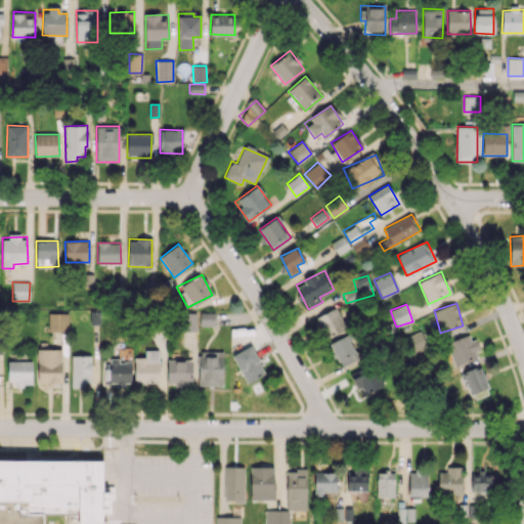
[(316,316),(325,338),(346,329),(337,307),(316,316)]
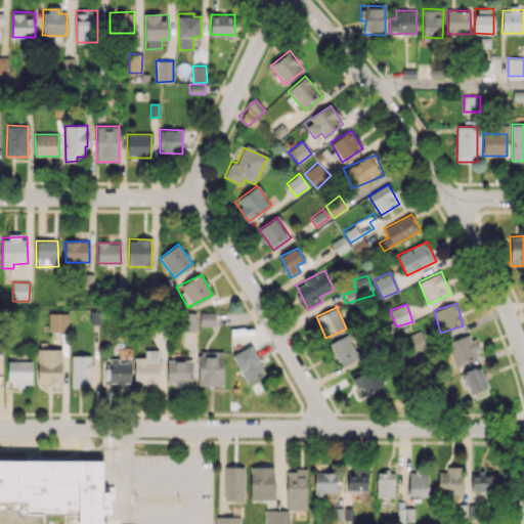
[(195,312),(182,313),(183,331),(195,331),(195,312)]
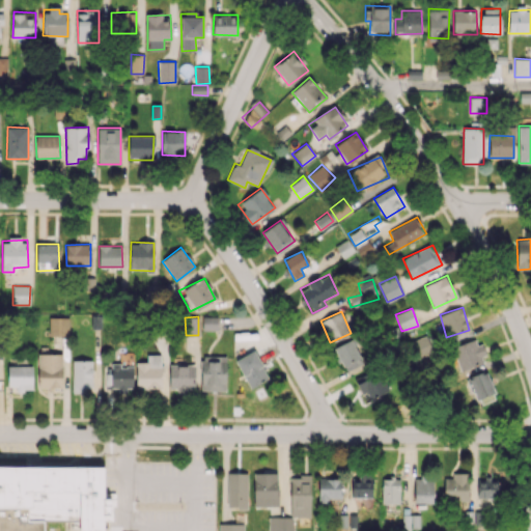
[(202,330),(217,330),(217,316),(203,316),(202,330)]
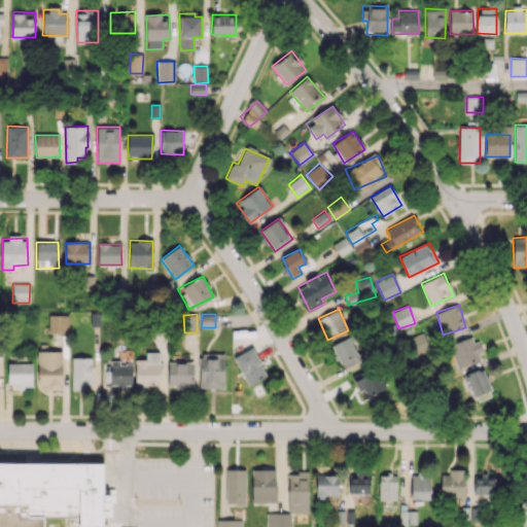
[(48,334),(69,334),(68,315),(48,315),(48,334)]
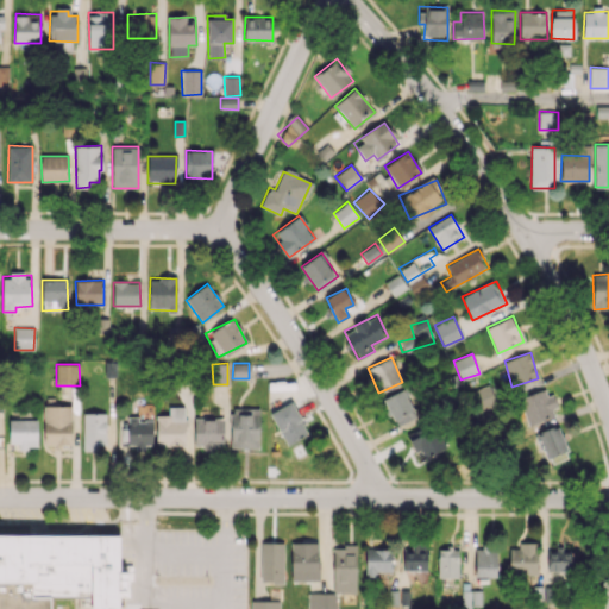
[(416,416),(403,389),(383,399),(396,426),(416,416)]
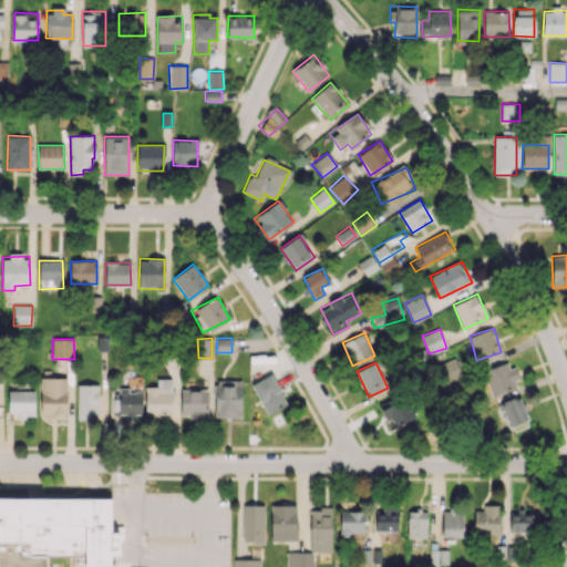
[(512,362),(483,369),(490,395),(518,388),(512,362)]
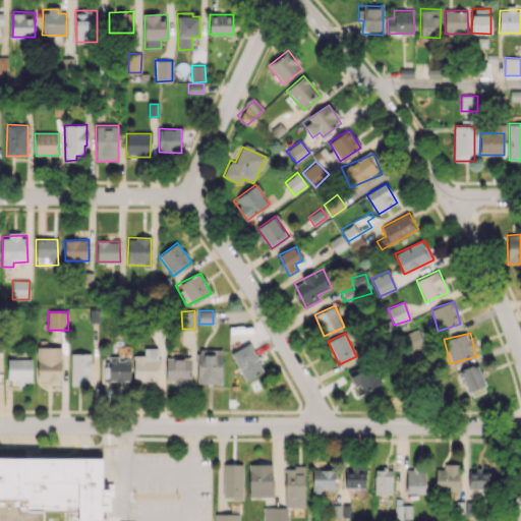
[(231,354),(245,381),(264,371),(249,344),(231,354)]
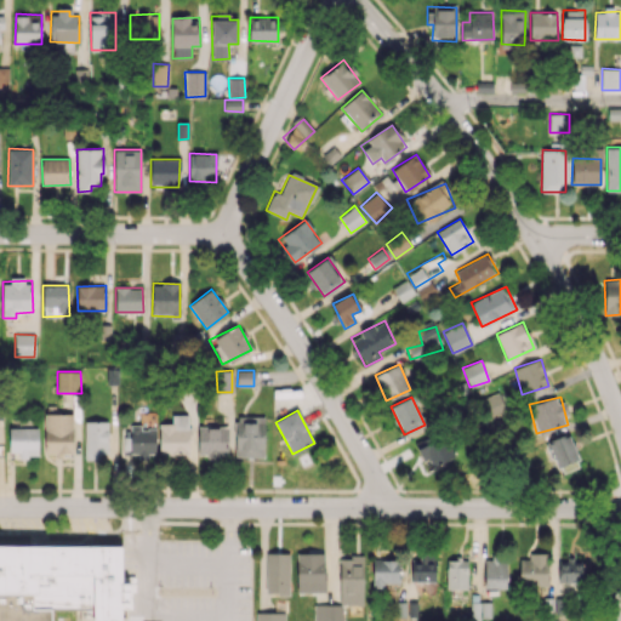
[(73,414),(45,414),(44,454),(72,454),(73,414)]
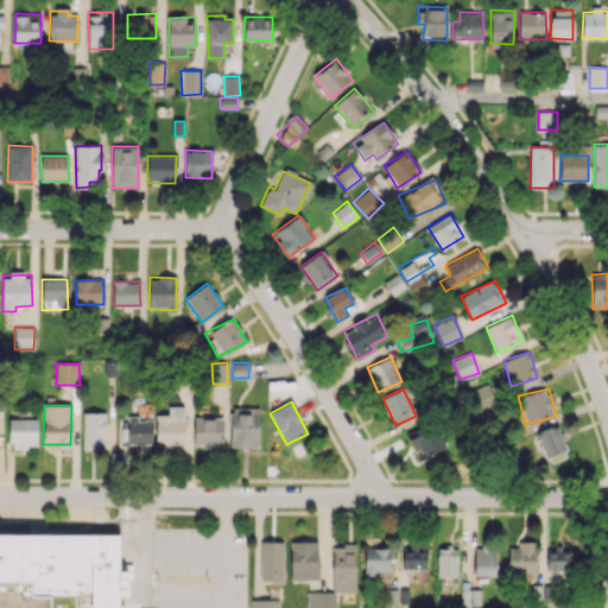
[(156,415),(157,444),(185,443),(184,406),(169,406),(169,415),(156,415)]
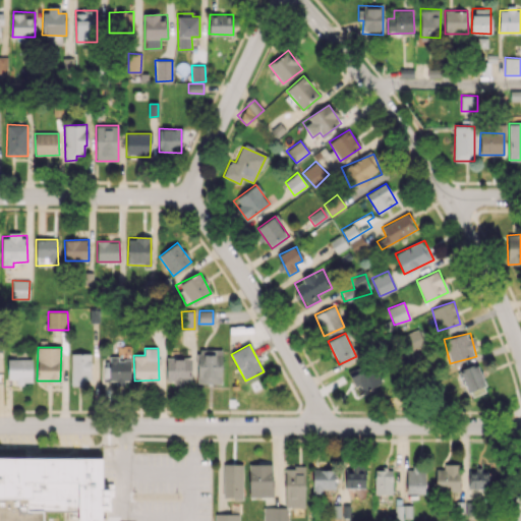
[(197,383),(221,384),(222,351),(197,350),(197,383)]
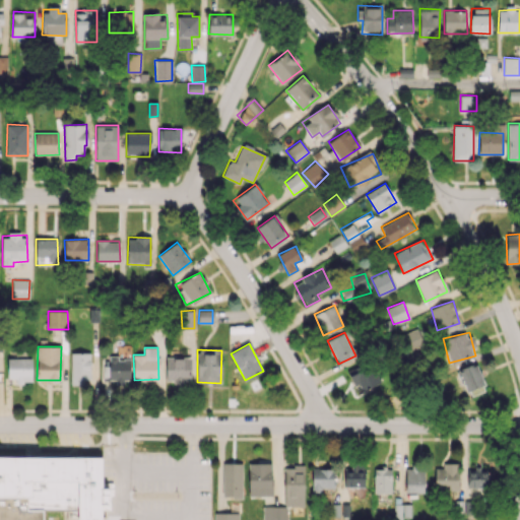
[(90,383),(90,352),(71,352),(71,383),(90,383)]
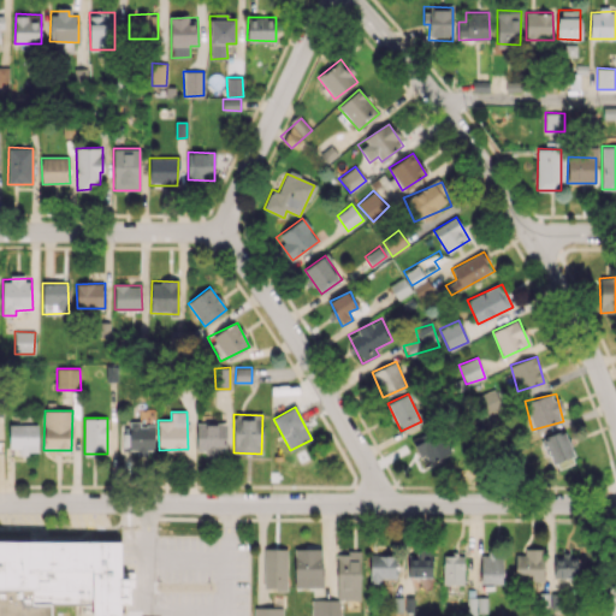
[(154,425),(138,425),(138,421),(129,421),(129,434),(125,434),(125,451),(154,451),(154,425)]
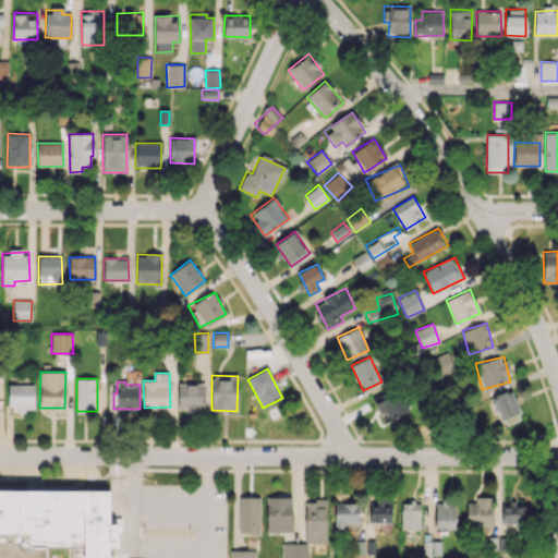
[(8,384),(8,407),(16,407),(16,410),(34,410),(34,384),(8,384)]
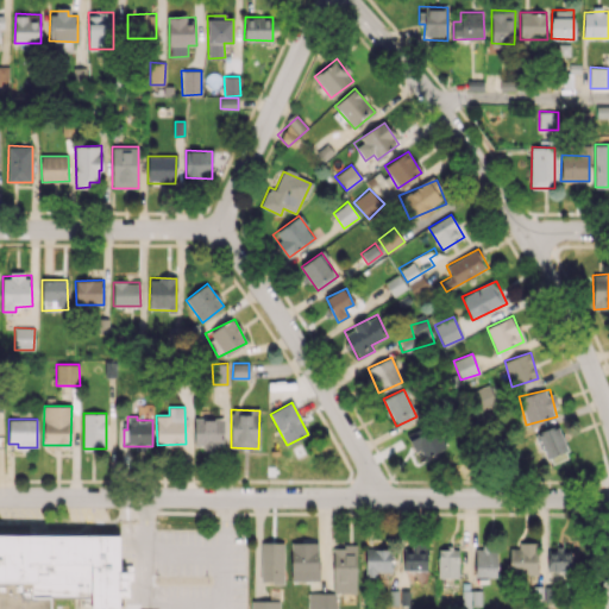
[(224,447),(224,419),(194,419),(195,447),(224,447)]
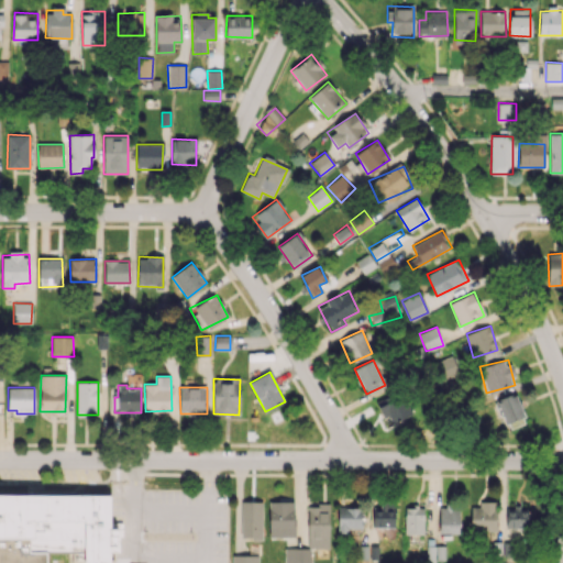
[(407,418),(398,393),(376,400),(386,426),(407,418)]
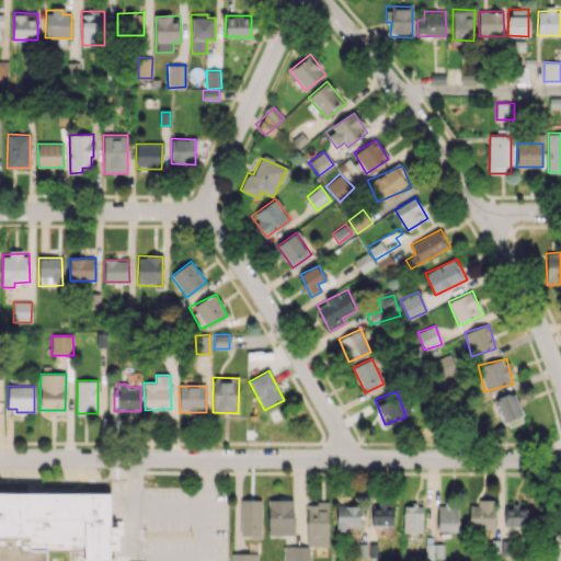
[(524,421),(514,391),(496,397),(506,427),(524,421)]
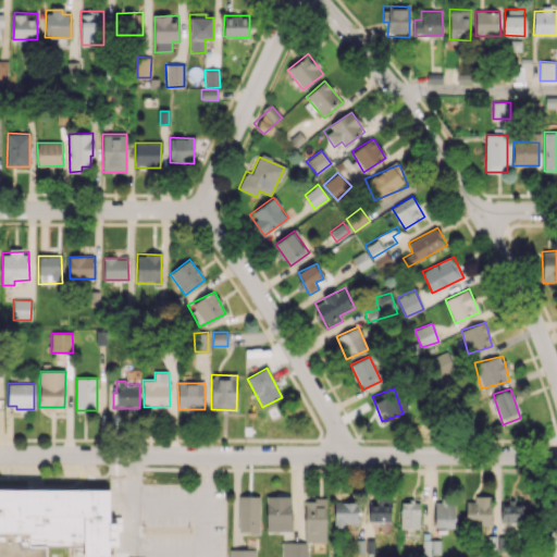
[(0,490),(0,556),(47,556),(47,546),(85,546),(85,556),(87,556),(98,556),(108,556),(108,541),(118,541),(118,523),(108,523),(108,491),(0,490)]
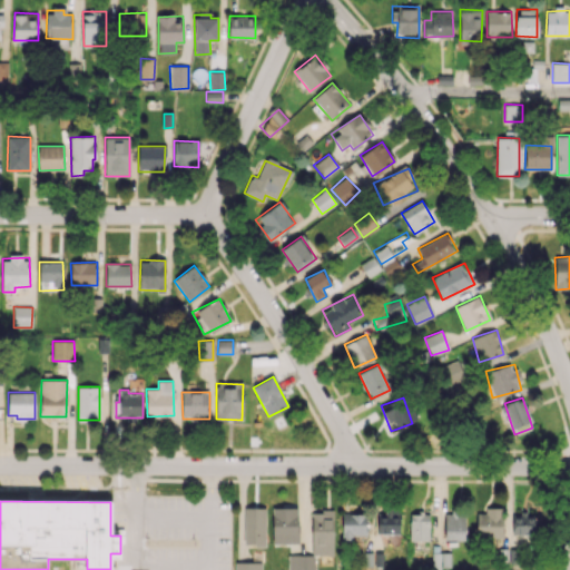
[(265,508),(244,508),(244,546),(266,544),(265,508)]
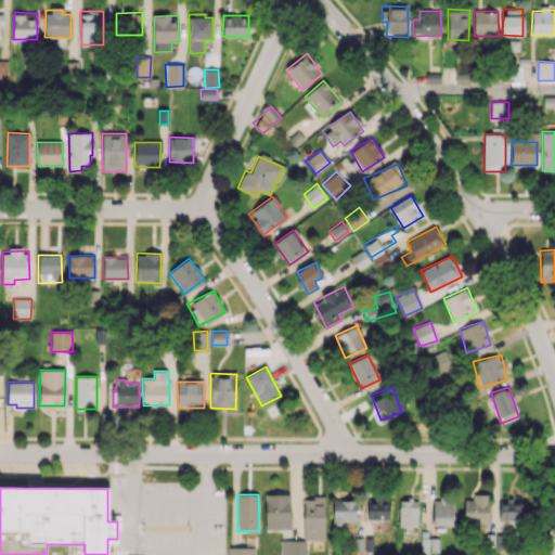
[(266,530),(291,529),(289,494),(265,494),(266,530)]
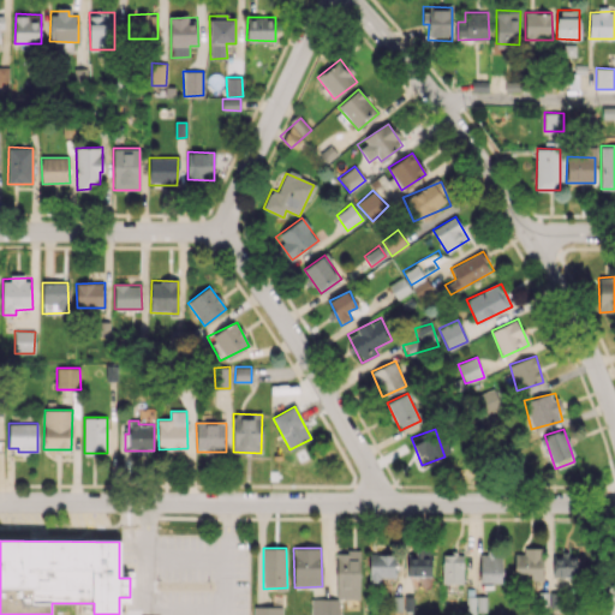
[(407,575),(431,577),(431,548),(419,548),(418,555),(407,554),(407,575)]
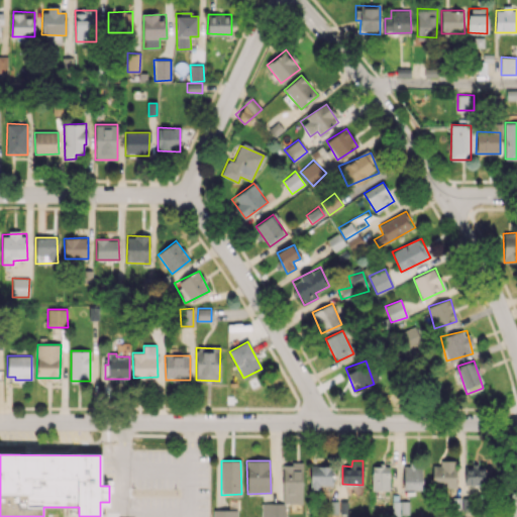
[(432,466),(432,488),(456,488),(456,460),(440,460),(440,466),(432,466)]
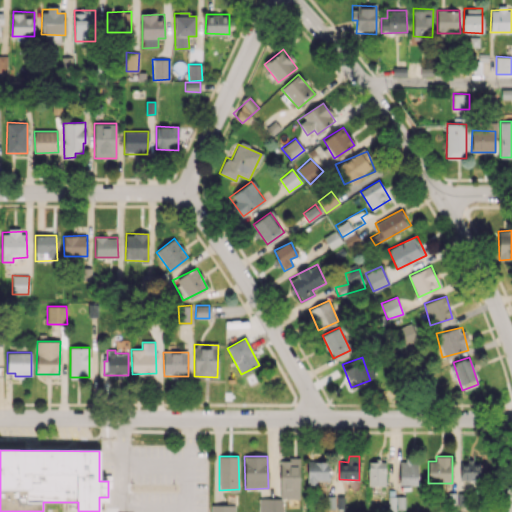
[(299,459),(280,459),(280,498),(300,498),(299,459)]
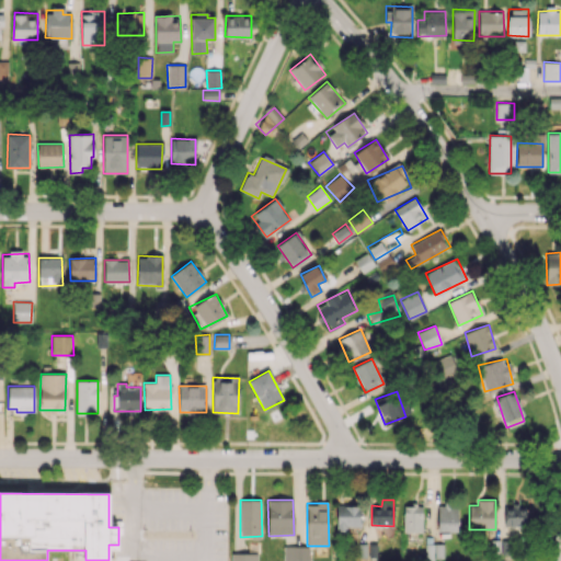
[(359,526),(361,505),(336,505),(336,530),(347,531),(347,526),(359,526)]
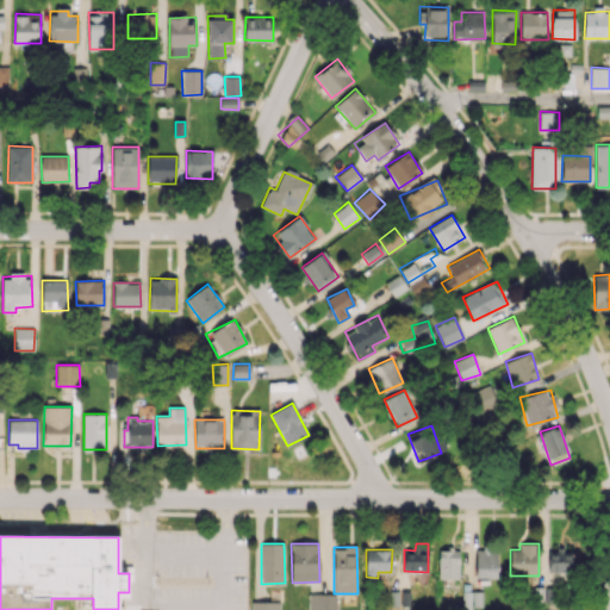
[(475,578),(497,578),(498,549),(477,549),(475,578)]
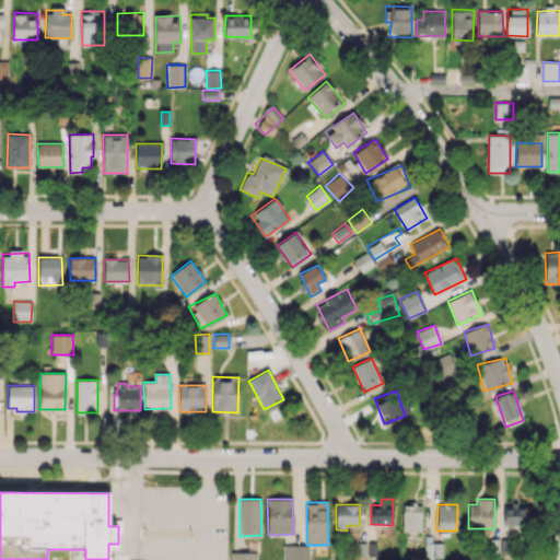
[(403,531),(421,532),(422,505),(403,505),(403,531)]
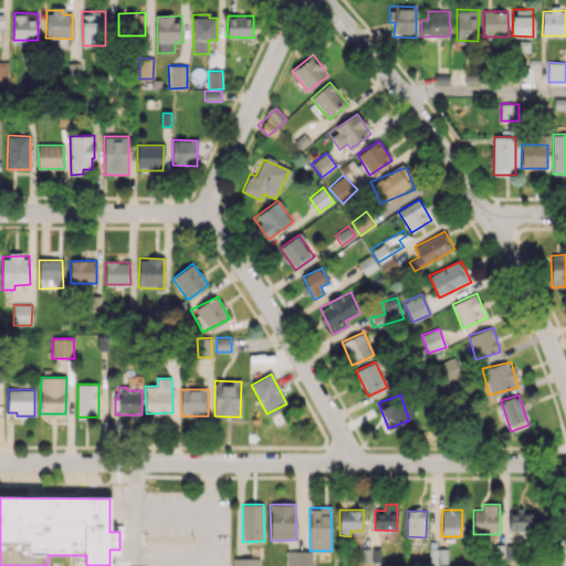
[(509,532),(535,533),(535,511),(510,511),(509,532)]
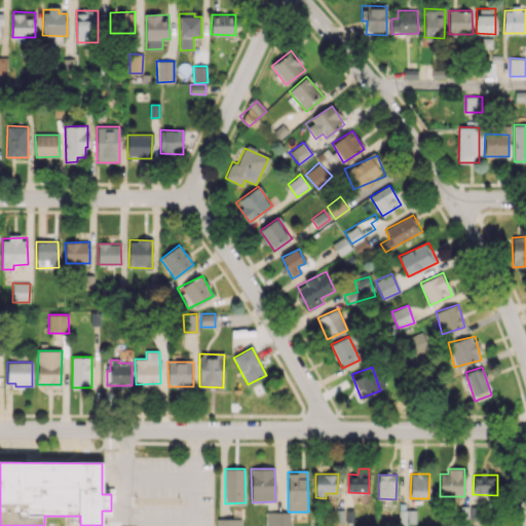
[(415,510),(400,510),(399,524),(415,524),(415,510)]
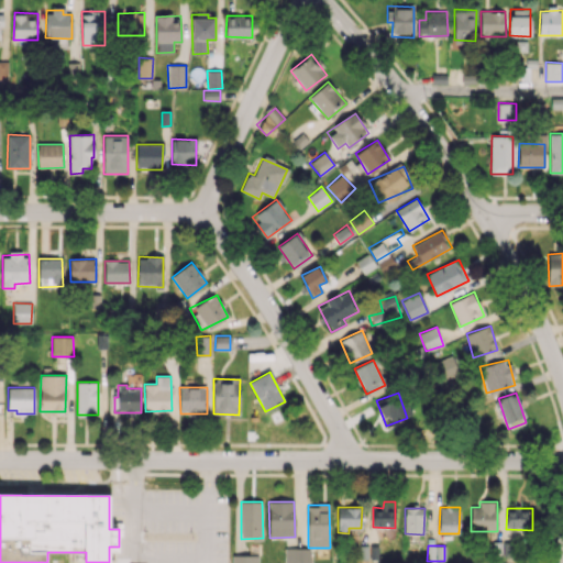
[(285,562),(310,562),(310,548),(285,548),(285,562)]
